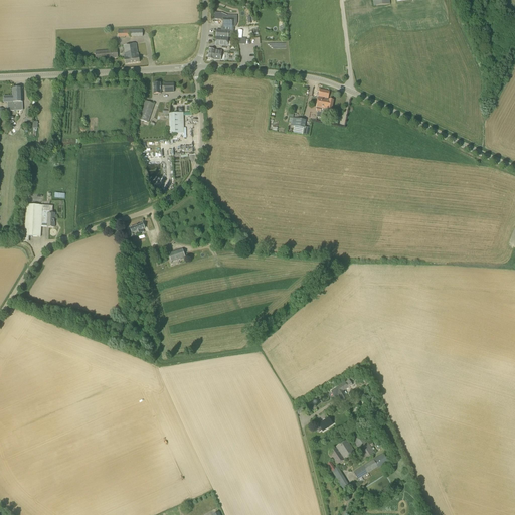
[(232,27),(233,20),(222,19),(222,27),(222,30),(216,30),(215,46),(221,47),(221,49),(226,49),(226,47),(227,47),(228,36),(229,36),(230,27),(232,27)]
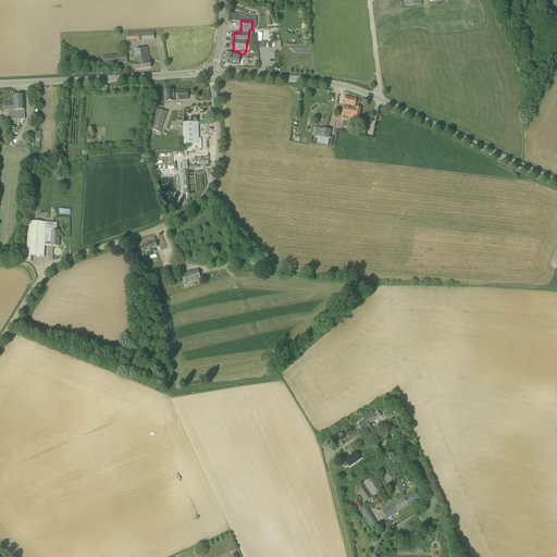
[(127,41),(135,41),(135,40),(155,39),(155,32),(127,33),(127,41)]
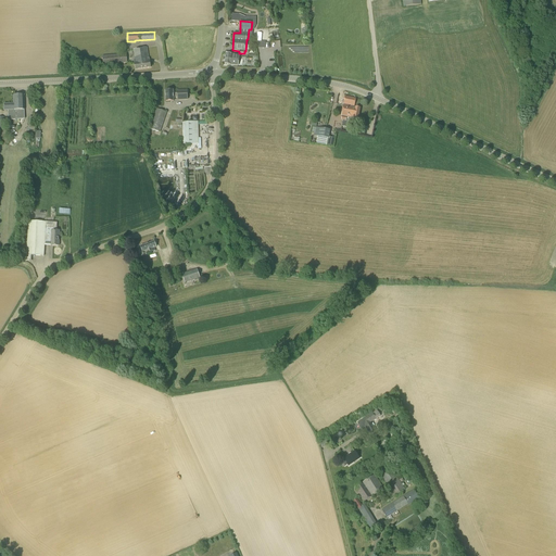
[(149,60),(147,48),(134,50),(136,65),(135,65),(136,71),(151,68),(150,63),(149,60)]
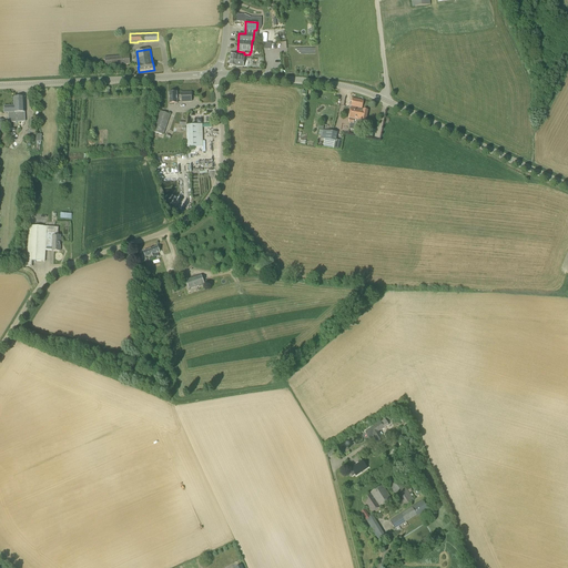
[(245,57),(231,54),(229,66),(243,68),(245,57)]
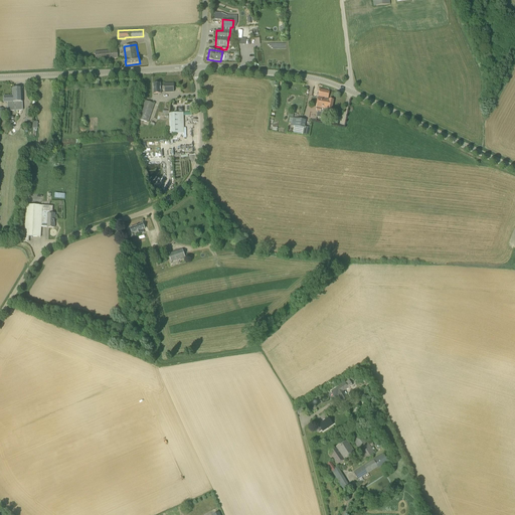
[(96,60),(118,58),(117,50),(95,52),(96,60)]
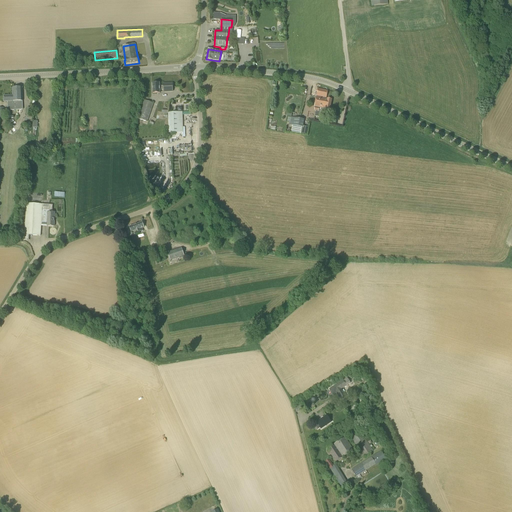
[(159,86),(159,83),(152,83),(153,94),(160,94),(160,90),(163,90),(164,92),(173,91),(172,83),(163,84),(163,86),(159,86)]
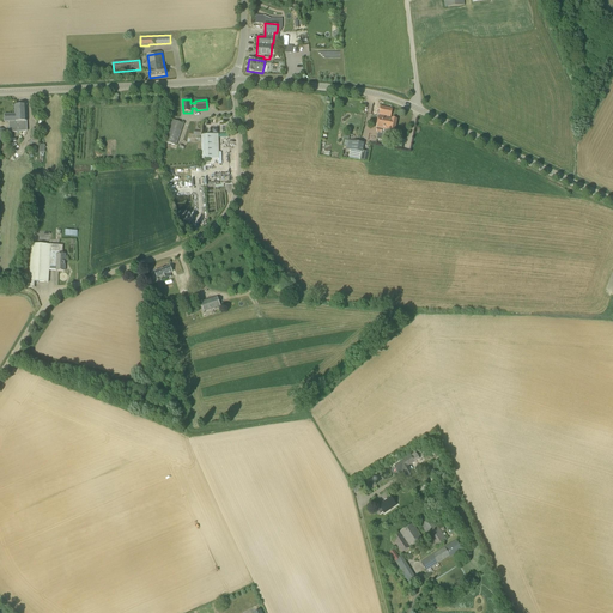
[(4,122),(8,122),(26,121),(26,105),(14,105),(14,114),(4,115),(4,122)]
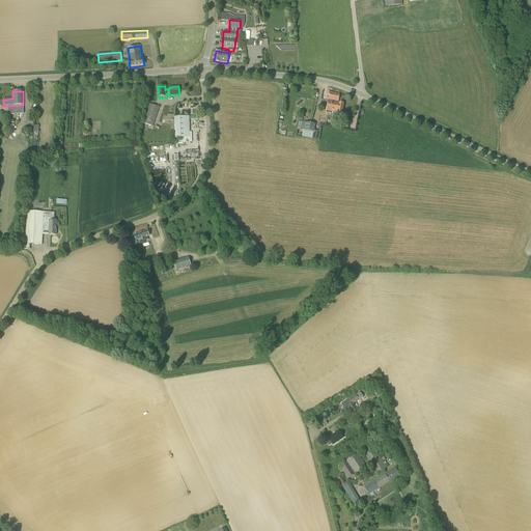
[(338,102),(340,94),(330,92),(328,100),(338,102)]
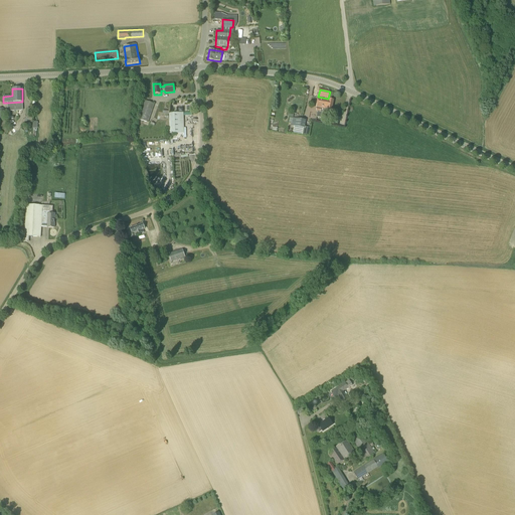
[(332,111),(334,101),(327,100),(328,99),(318,98),(316,108),(317,108),(316,112),(322,113),(322,112),(327,113),(328,110),(332,111)]
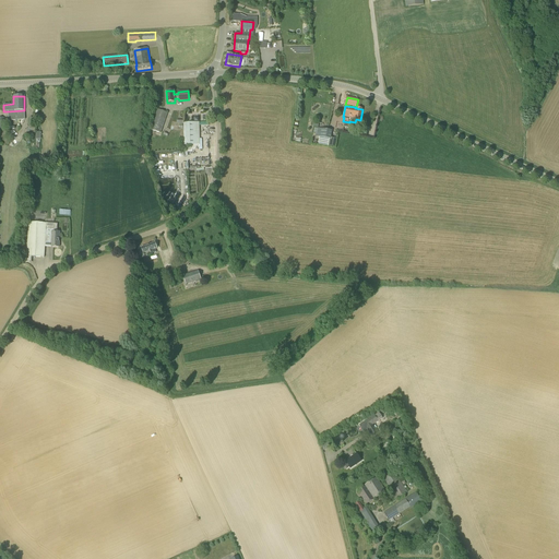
[(161,133),(168,113),(157,109),(151,130),(161,133)]
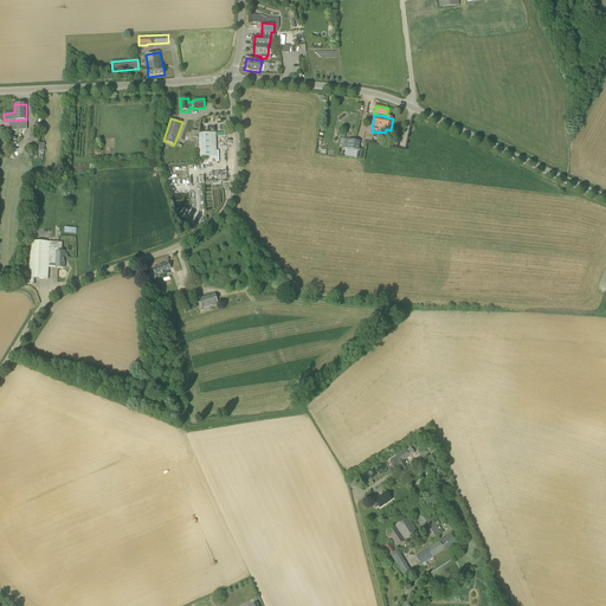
[(26,120),(8,121),(10,131),(27,130),(26,120)]
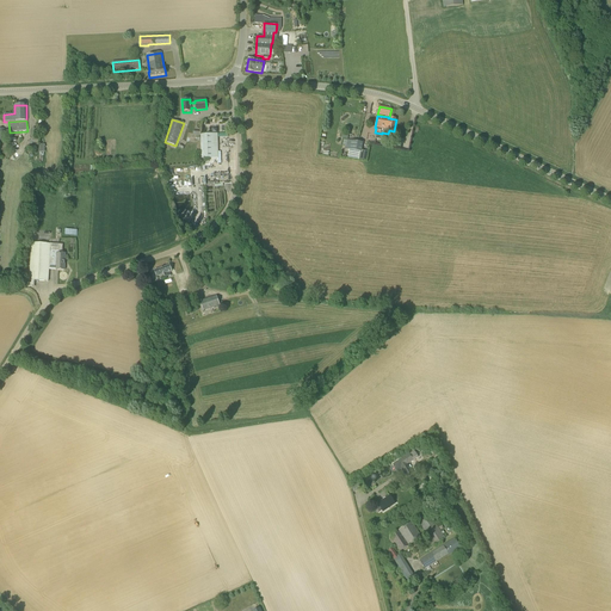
[(202,159),(218,158),(217,134),(201,135),(202,159)]
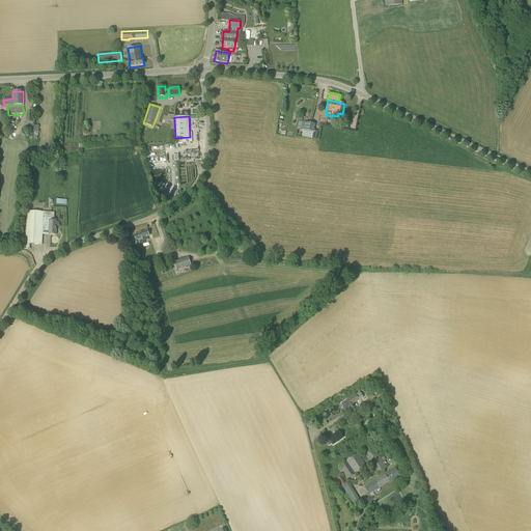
[(314,133),(315,124),(302,121),(300,130),(314,133)]
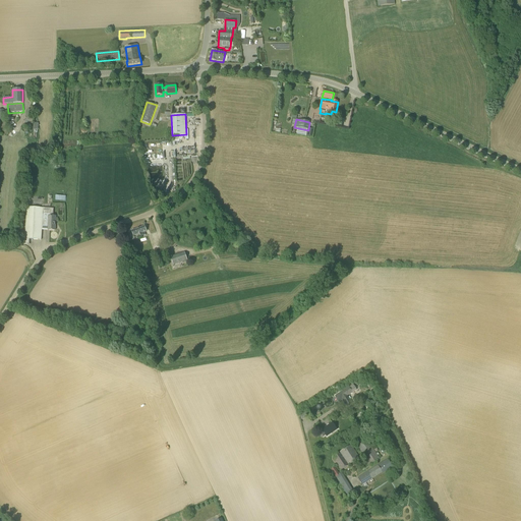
[(53,216),(54,209),(42,208),(43,198),(29,197),(27,208),(25,239),(41,240),(42,229),(48,229),(48,230),(55,230),(56,216),(53,216)]
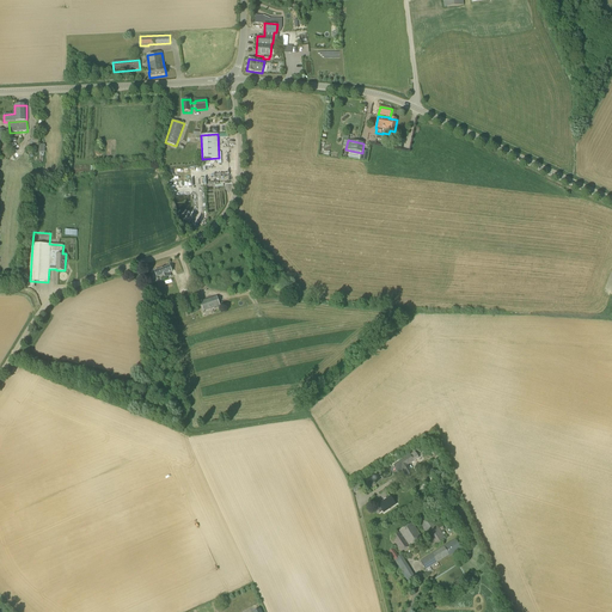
[(160,281),(171,276),(170,273),(172,273),(170,265),(154,271),(157,277),(159,277),(160,281)]
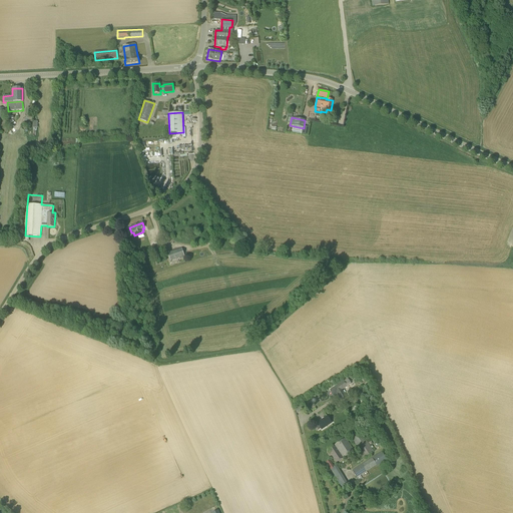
[(154,255),(162,252),(159,245),(152,248),(154,255)]
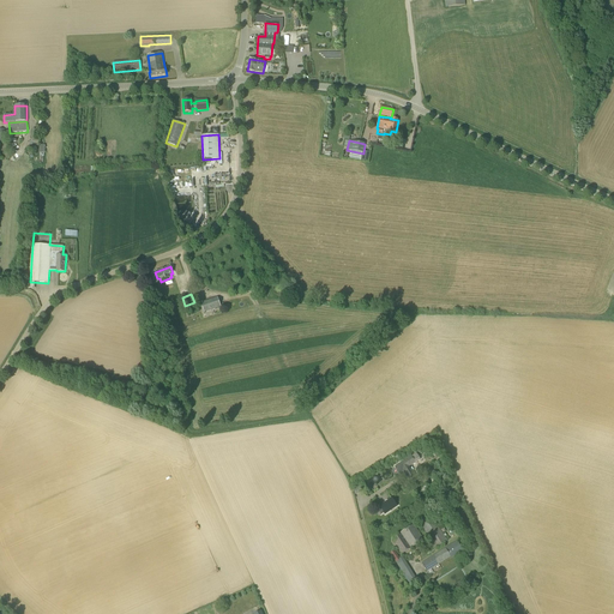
[(204,313),(221,307),(217,298),(200,304),(204,313)]
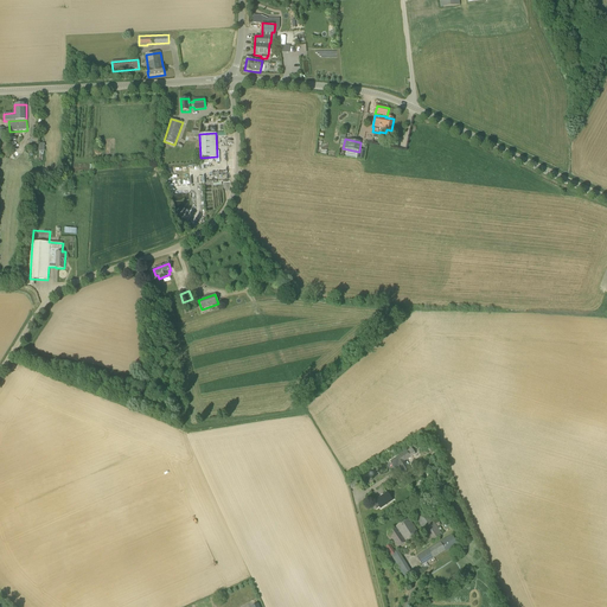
[(404,474),(410,470),(408,466),(411,464),(408,458),(397,465),(404,474)]
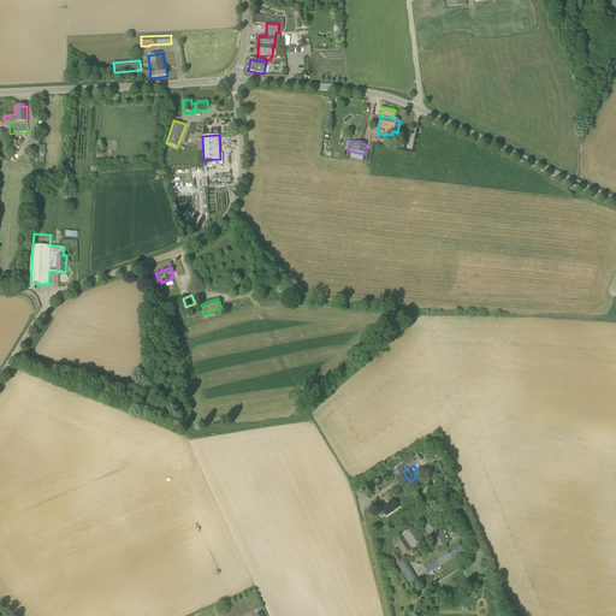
[(386,516),(398,508),(392,499),(380,508),(381,509),(379,511),(381,516),(385,515),(386,516)]
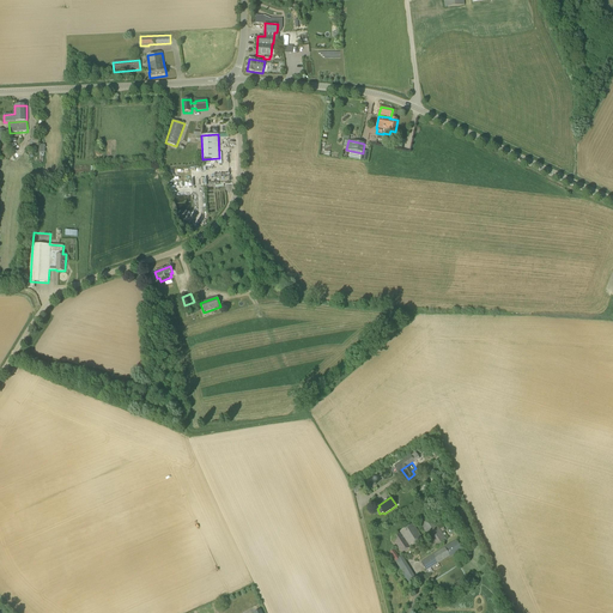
[(435,548),(447,540),(430,514),(418,521),(430,540),(430,541),(435,548)]
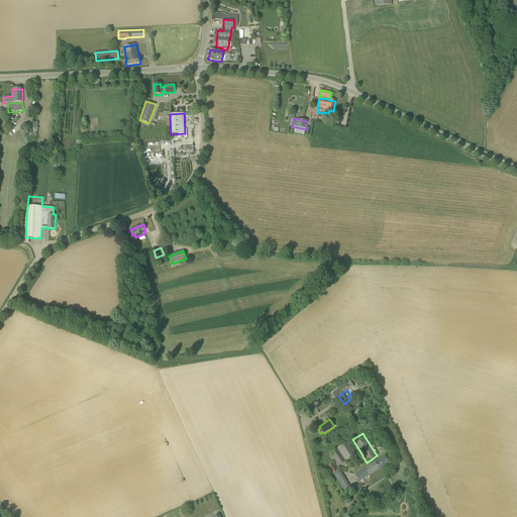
[(338,466),(356,454),(348,441),(330,453),(332,455),(330,456),(331,458),(333,457),(338,466)]
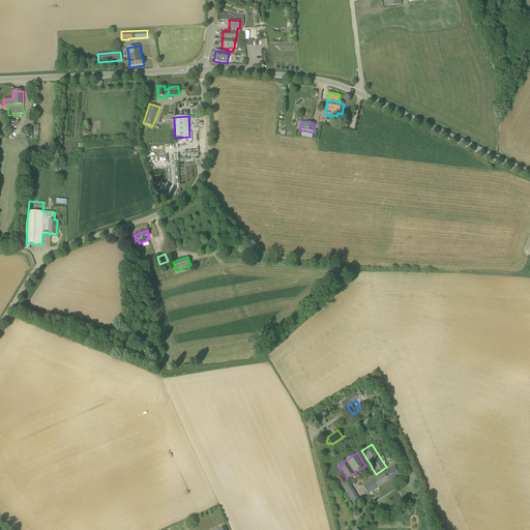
[(389,482),(400,475),(394,467),(364,487),(371,497),(375,495),(372,491),(388,480),(389,482)]
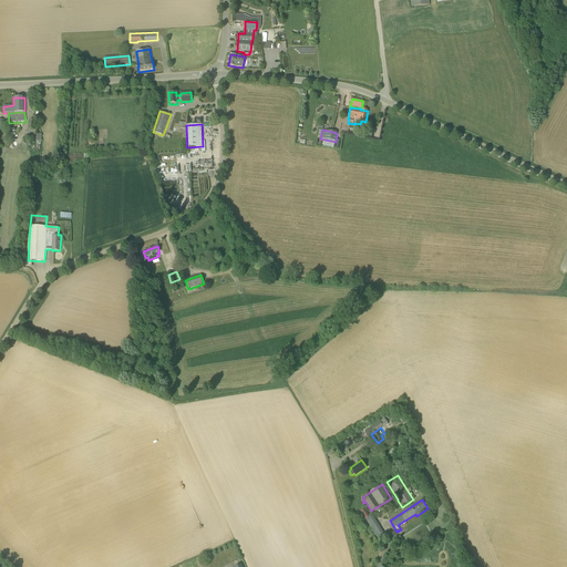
[(364,508),(360,512),(366,519),(370,516),(364,508)]
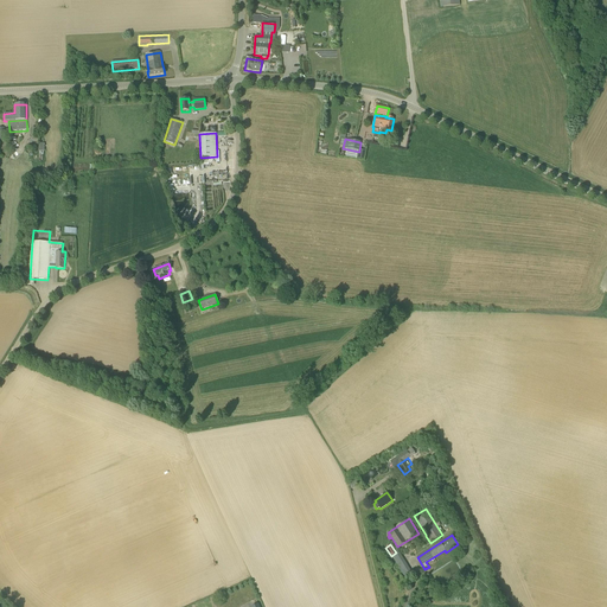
All buildings are outlined.
